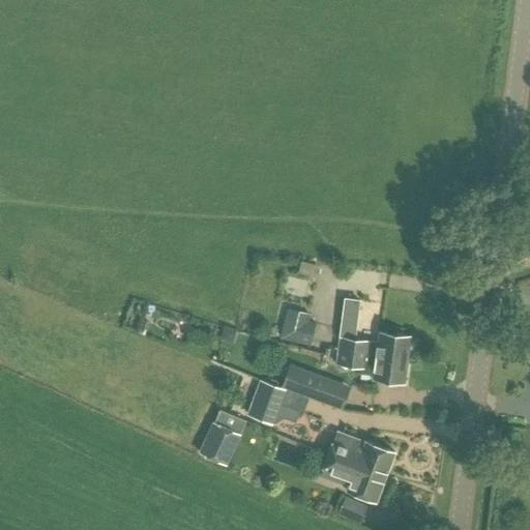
[(307,313),(286,306),(278,337),(310,345),(315,323),(305,321),(307,313)]
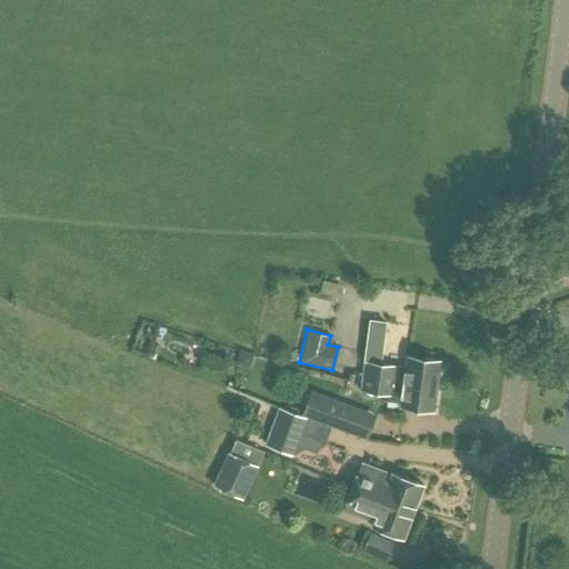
[(438,386),(441,360),(408,356),(406,367),(363,361),(362,376),(410,382),(438,386)]
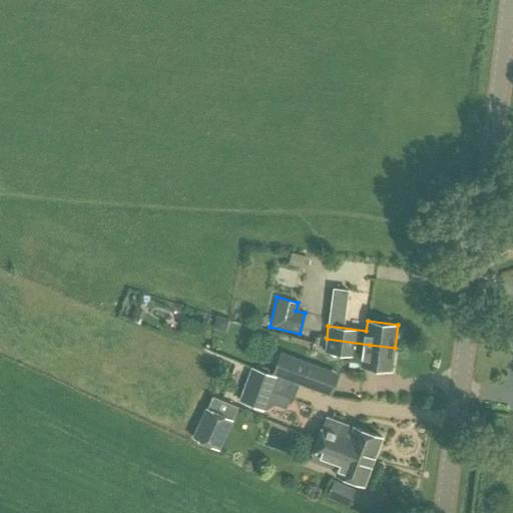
[(395,348),(370,345),(327,339),(325,353),(349,356),(348,361),(362,363),(361,367),(392,371),(395,348)]
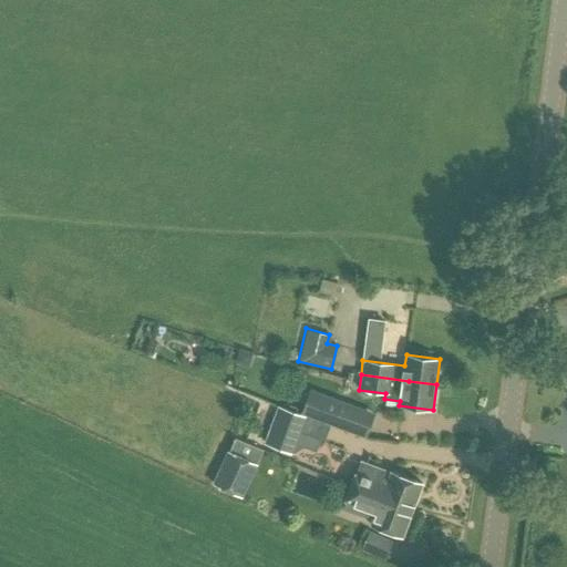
[(310,389),(301,414),(331,425),(366,437),(375,412),(310,389)]
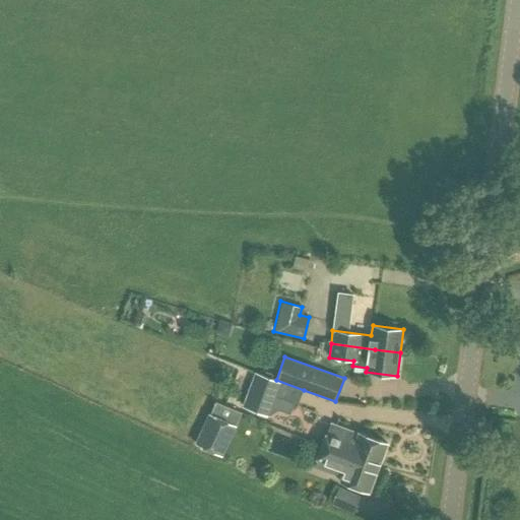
[(256,373),(243,407),(268,416),(275,396),(298,404),(304,390),(276,380),(256,373)]
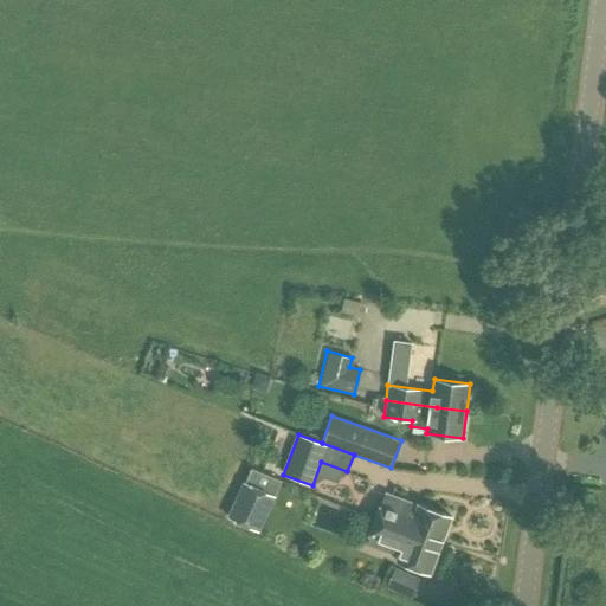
[(243,481),(227,516),(260,533),(276,496),(275,495),(281,482),(251,468),(245,482),(243,481)]
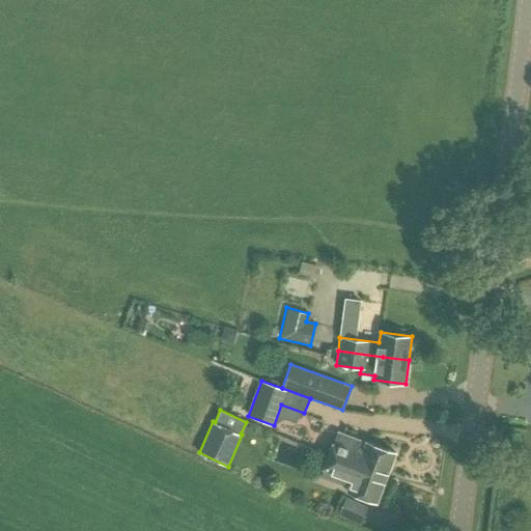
[(329,454),(334,456),(386,477),(395,452),(366,441),(366,442),(338,431),(329,454)]
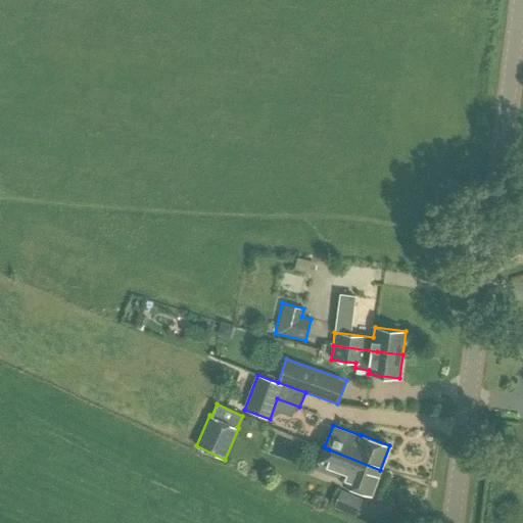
[(380,470),(329,449),(324,447),(315,470),(343,480),(342,484),(371,495),(380,470)]
